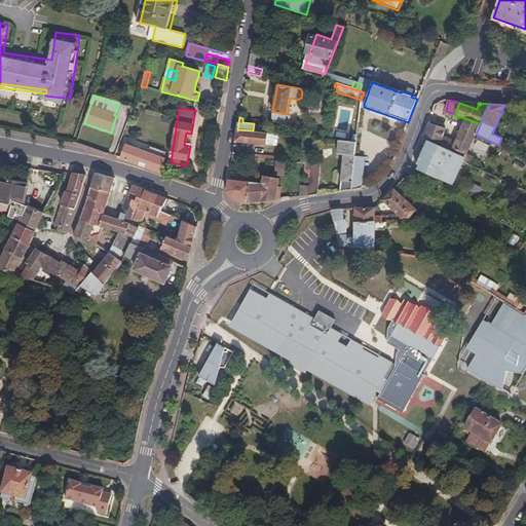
[(477,139),(479,136),(476,135),(480,124),(464,118),(455,142),(444,138),(442,138),(444,128),(428,123),(424,137),(430,140),(464,155),(465,153),(474,138),(477,139)]
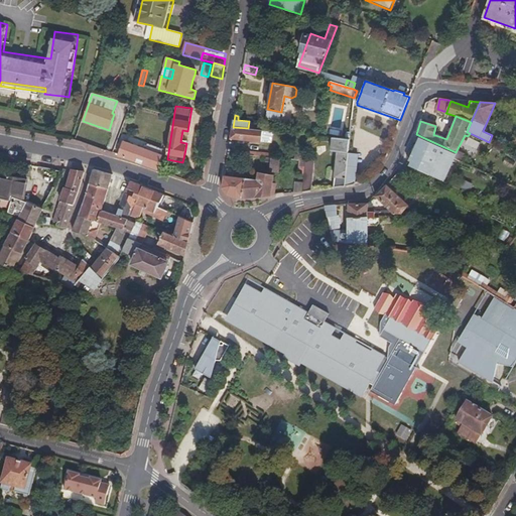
[(262,141),(263,130),(256,129),(250,129),(248,128),(233,127),(231,137),(262,141)]
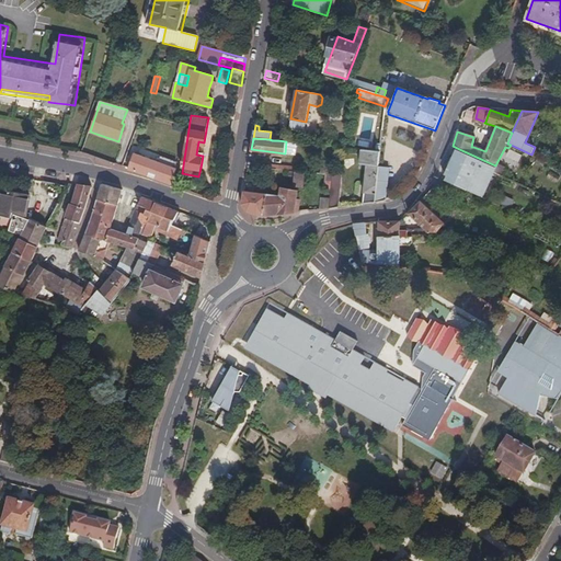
[(481,197),(492,172),(495,165),(459,149),(458,152),(456,151),(445,175),(448,176),(445,182),(481,197)]
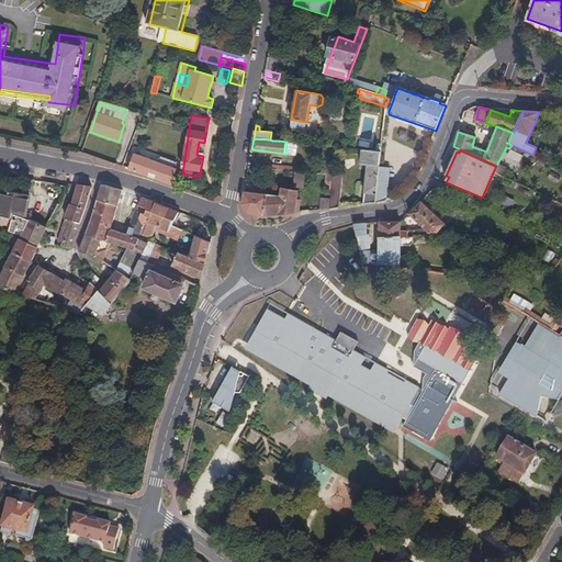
[(512,149),(508,156),(519,163),(524,155),(512,149)]
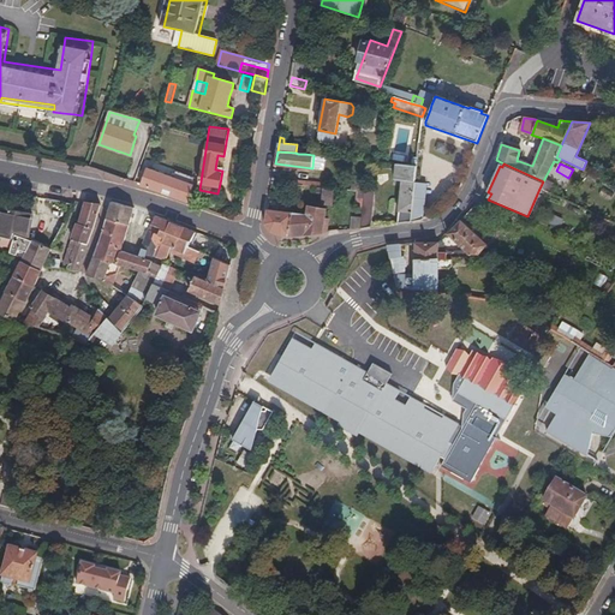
[(415,185),(417,167),(413,167),(395,165),(393,181),(401,183),(399,204),(395,204),(393,225),(411,222),(413,201),(415,185)]
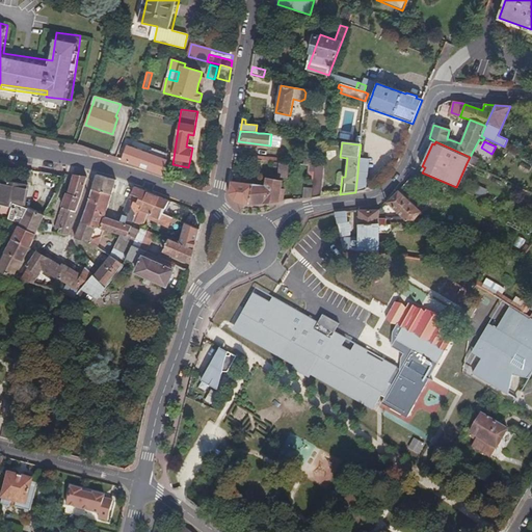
[(125,148),(120,160),(163,176),(167,161),(164,160),(165,154),(151,149),(149,155),(125,148)]
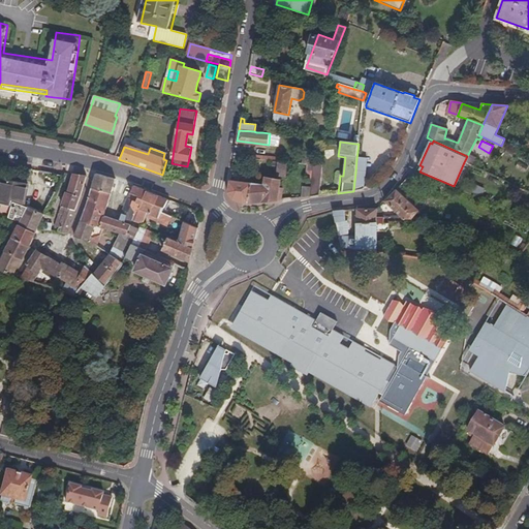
[(470,165),(473,157),(468,154),(467,156),(464,162),(470,165)]
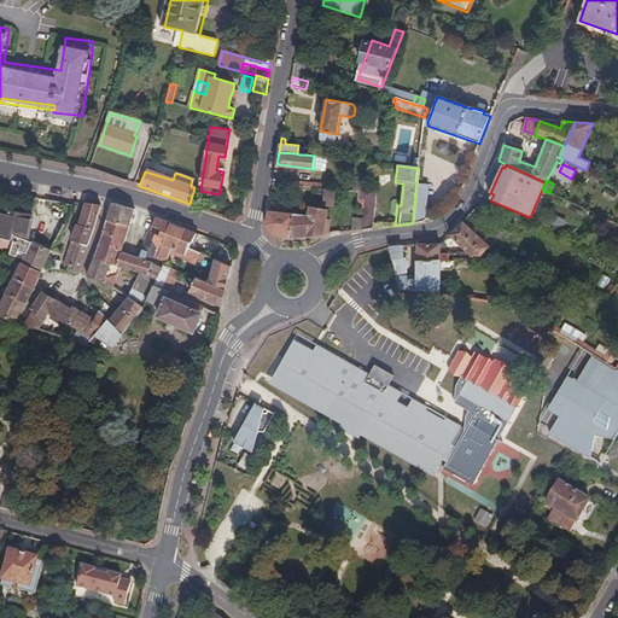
[(366,194),(367,184),(355,182),(354,193),(360,193),(366,194)]
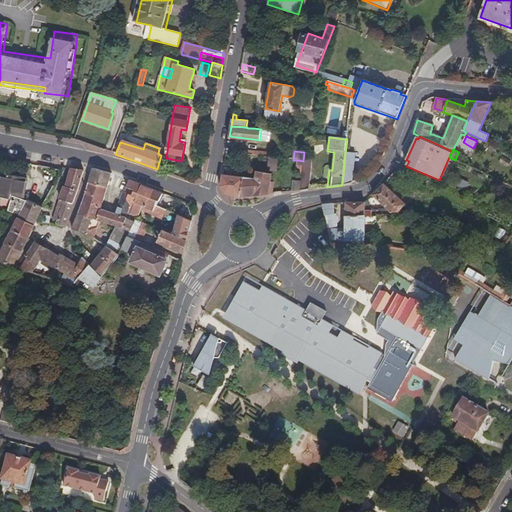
[(353,168),(355,155),(345,154),(344,167),(353,168)]
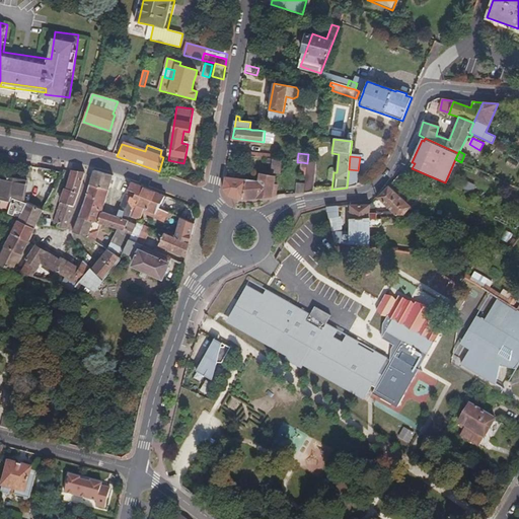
[(282,172),(283,160),(274,159),(272,171),(282,172)]
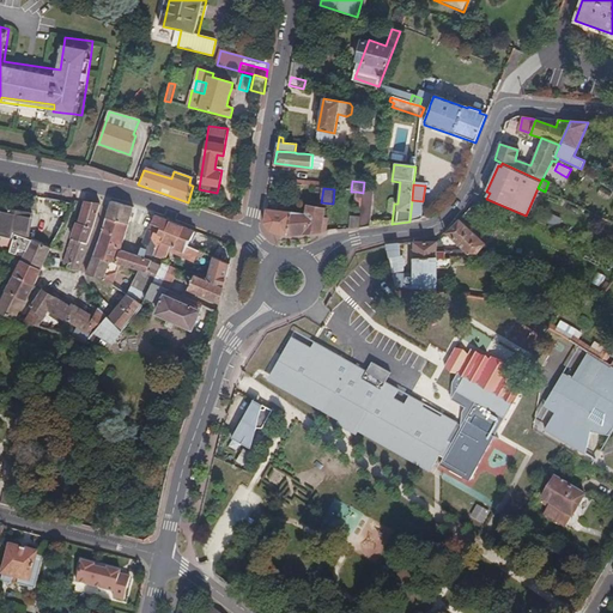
[(369,226),(371,208),(369,208),(370,200),(362,200),(360,213),(359,228),(369,226)]
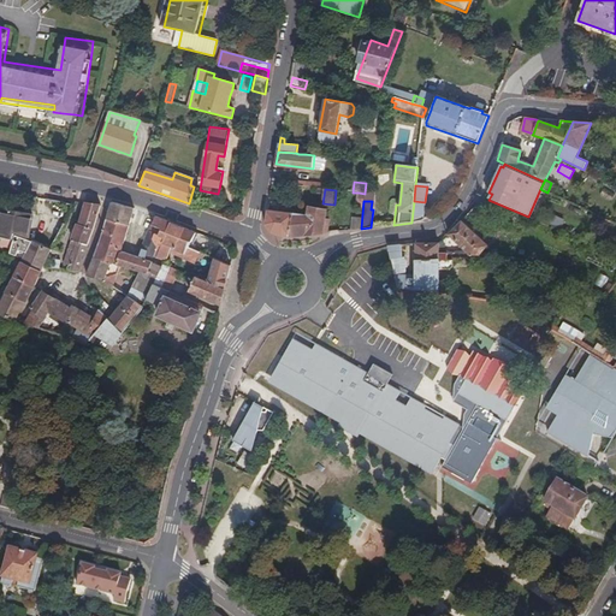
[(424,220),(425,202),(414,201),(412,223),(424,220)]
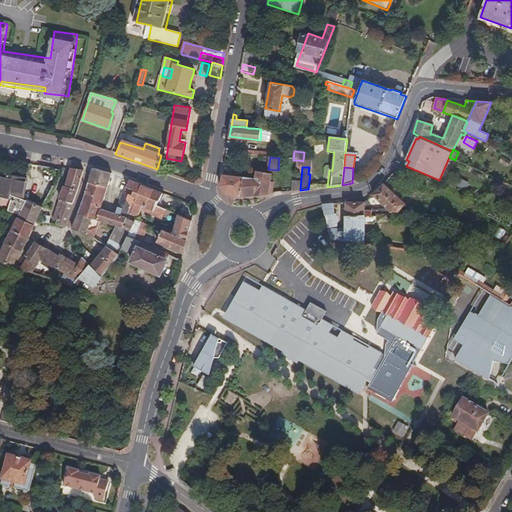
[(108,187),(112,173),(93,168),(92,172),(88,181),(108,187)]
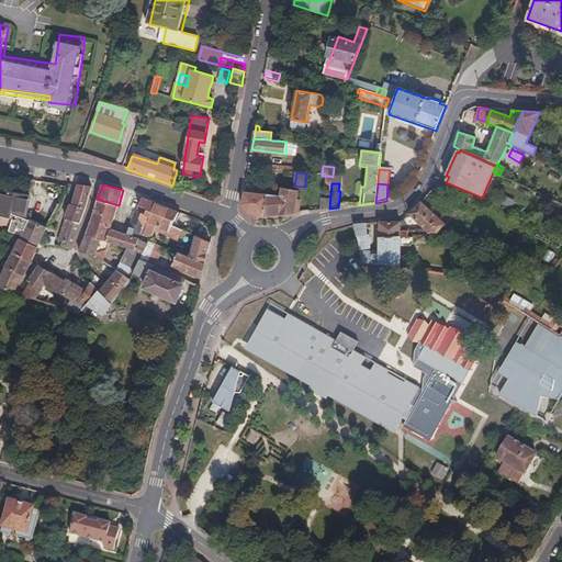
[(80,223),(91,188),(78,186),(72,205),(70,204),(65,218),(80,223)]
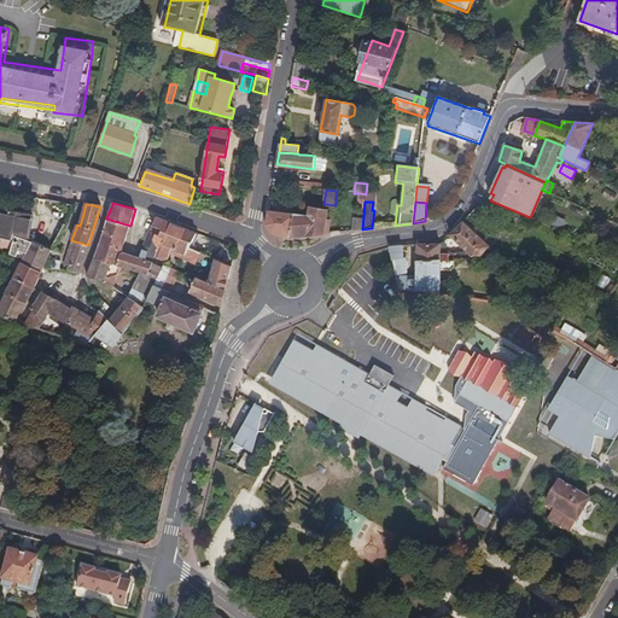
[(324,234),(327,214),(324,210),(314,209),(310,210),(308,219),(295,215),(291,237),(324,234)]
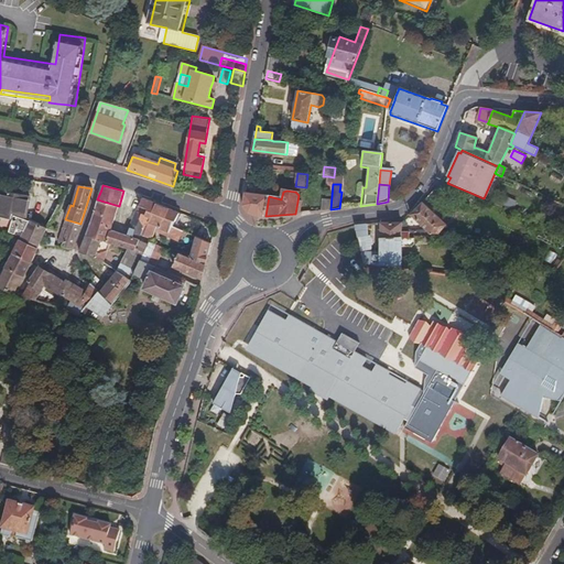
[(24,218),(31,198),(3,192),(0,206),(0,217),(11,220),(13,214),(24,218)]
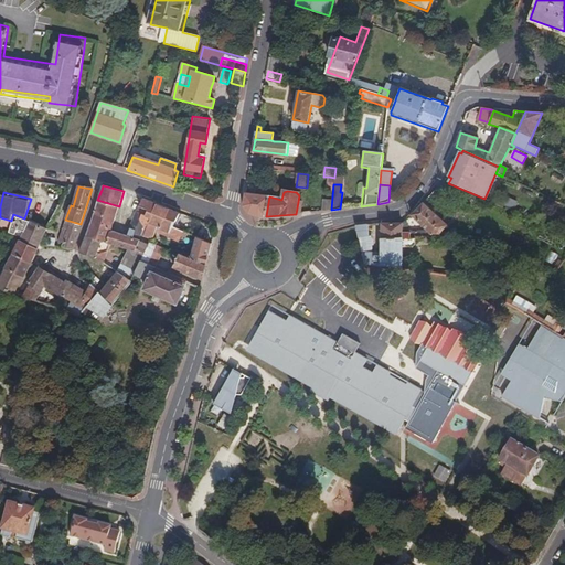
[(266,216),(269,196),(245,192),(244,204),(248,214),(258,217),(266,216)]
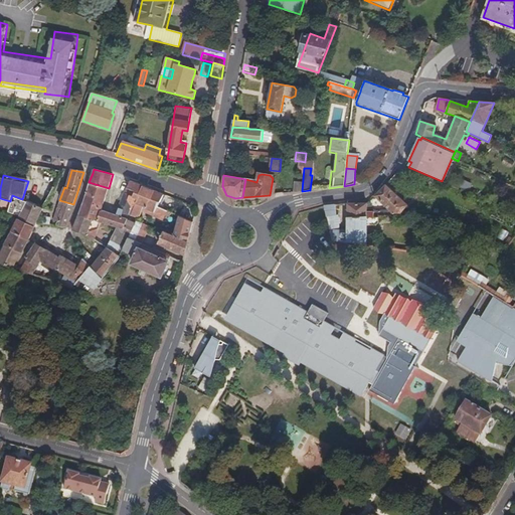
[(157,206),(163,193),(131,181),(128,188),(136,191),(134,196),(139,198),(137,202),(145,206),(146,206),(145,208),(155,212),(157,206)]
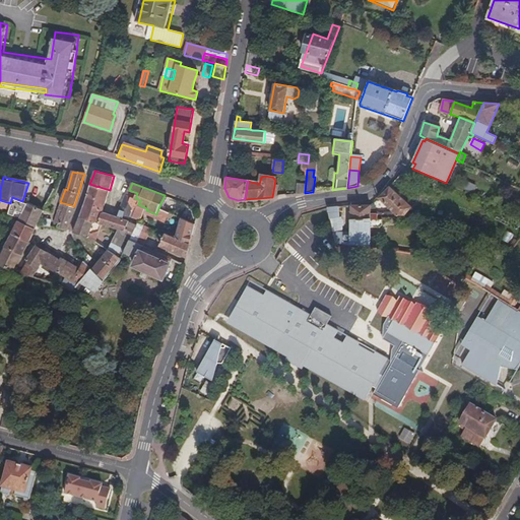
[(297,183),(297,192),(305,193),(305,183),(297,183)]
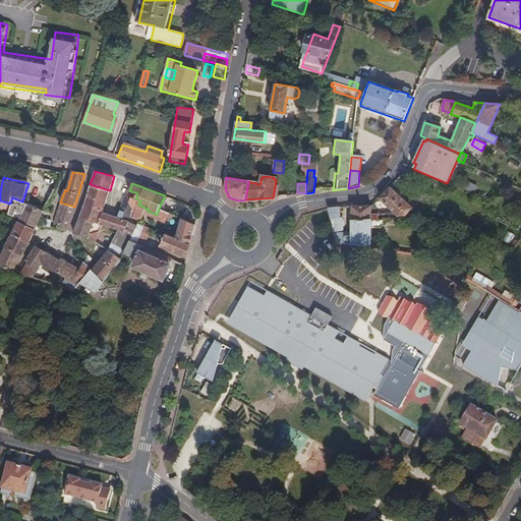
[(104,213),(110,190),(90,184),(79,218),(101,225),(104,213)]
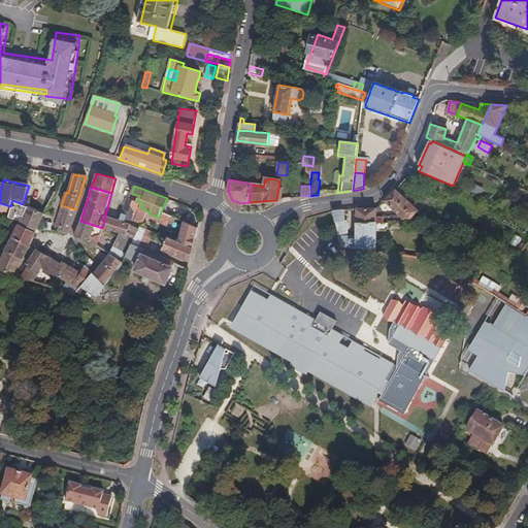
[(395,190),(384,201),(398,216),(384,216),(383,218),(383,223),(388,223),(401,223),(401,220),(408,220),(417,212),(395,190)]
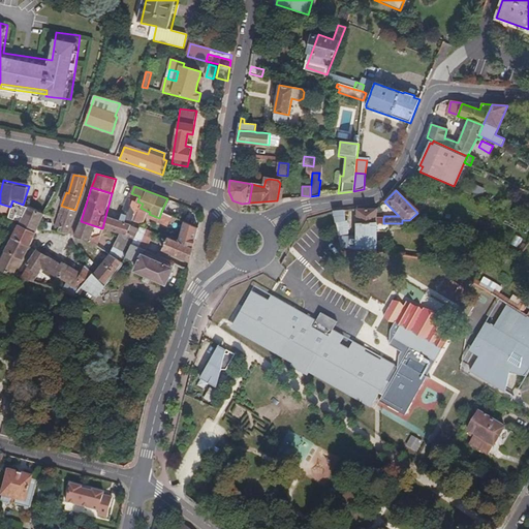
[(141,208),(143,204),(137,201),(129,198),(125,208),(134,211),(137,214),(135,221),(143,224),(149,212),(141,208)]
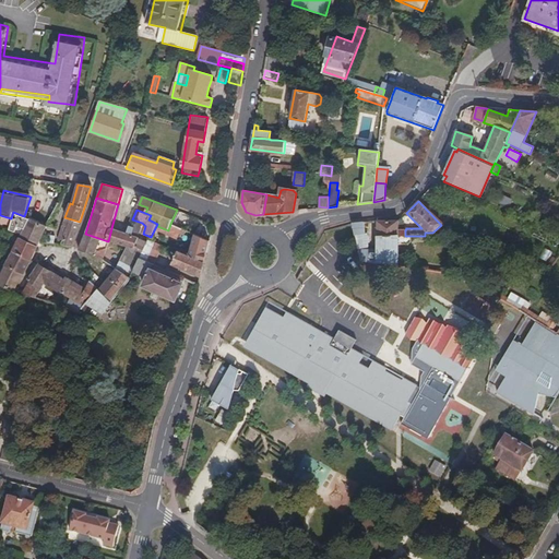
[(40,238),(47,226),(24,216),(13,212),(11,218),(11,219),(7,233),(20,238),(37,246),(38,242),(40,238)]
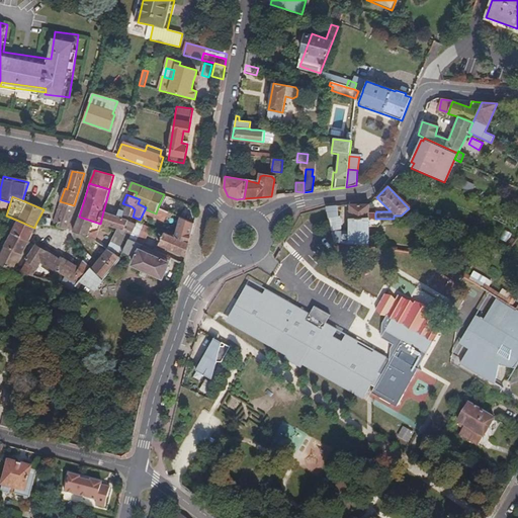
[(66,229),(74,205),(60,201),(54,222),(60,222),(60,228),(66,229)]
